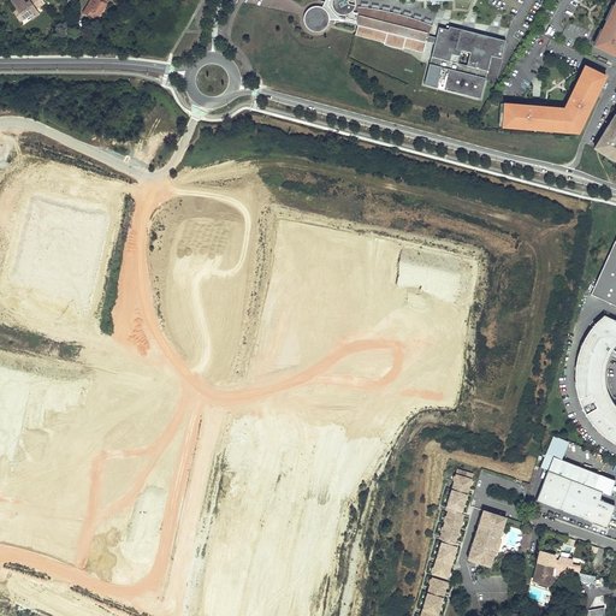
[(43,4),(41,0),(28,0),(29,0),(25,3),(24,1),(23,0),(11,0),(10,1),(16,10),(23,19),(29,16),(36,11),(35,10),(43,4)]
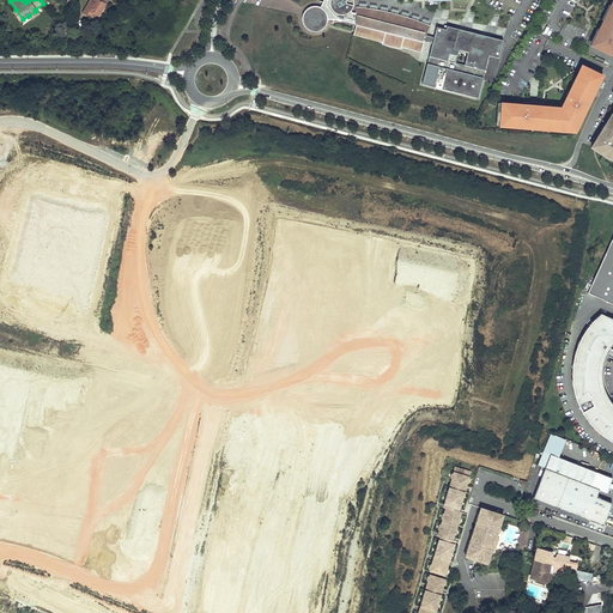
[(93,12),(97,14),(98,16),(108,1),(105,0),(90,0),(83,12),(91,17),(93,12)]
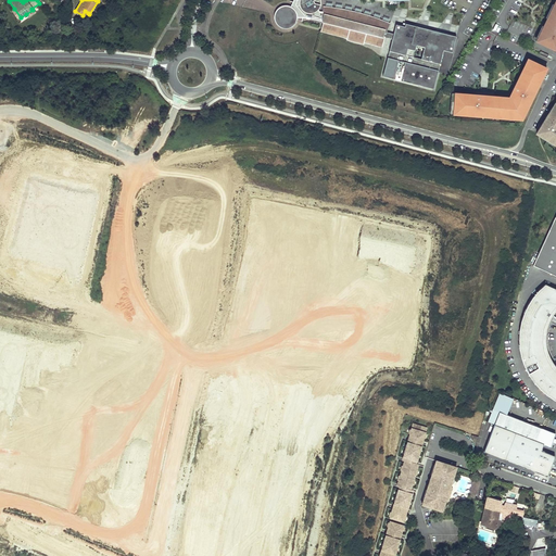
[(293,0),(290,7),(293,9),(295,11),(297,12),(297,14),(297,17),(310,19),(324,22),(321,28),(337,33),(341,34),(343,35),(345,37),(348,39),(351,40),(354,41),(356,42),(359,42),(363,42),(366,42),(368,41),(370,41),(375,42),(378,42),(382,45),(384,38),(392,39),(390,51),(393,52),(392,59),(388,58),(383,76),(434,88),(444,50),(453,52),(456,36),(405,23),(405,26),(395,24),(393,34),(387,33),(390,24),(383,22),(377,20),(371,17),(366,16),(359,14),(351,12),(346,11),(341,10),(332,9),(324,8),(323,12),(319,11),(318,10),(319,8),(320,4),(320,2),(319,0),(293,0)]
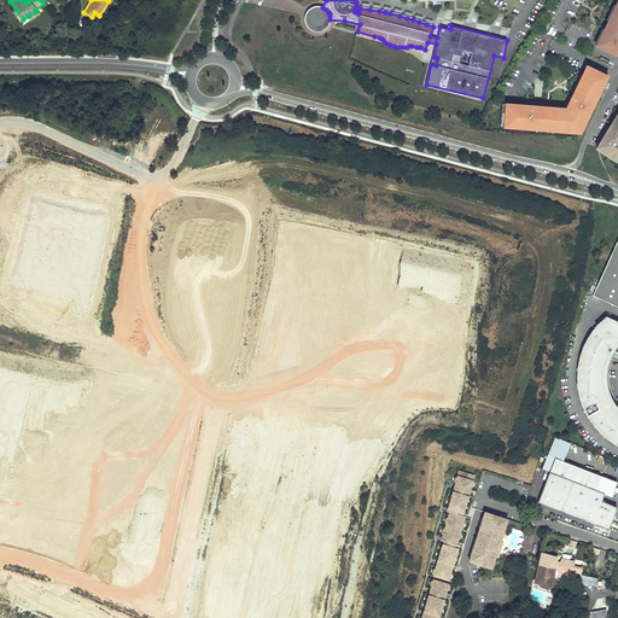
[(617,4),(617,6),(612,17),(611,16),(608,21),(607,22),(610,23),(606,30),(602,39),(600,38),(598,44),(596,46),(614,54),(617,46),(617,4)]
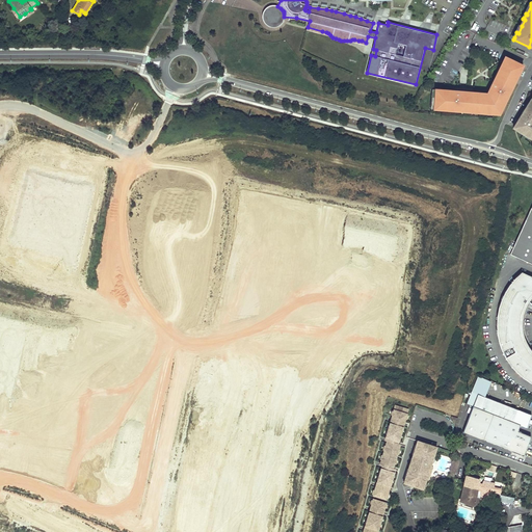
[(529,3),(522,17),(524,18),(526,14),(527,15),(531,5),(529,3)]
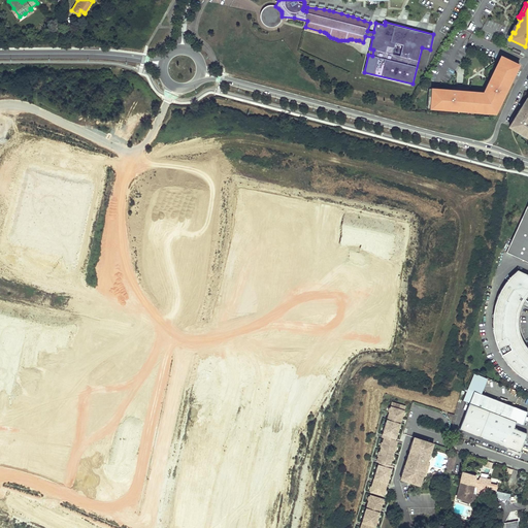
[(281,10),(278,8),(275,6),(273,5),(270,5),(267,6),(265,7),(263,9),(262,11),(261,13),(261,14),(262,20),(262,21),(264,24),(266,25),(269,27),(271,27),(273,27),(275,26),(277,25),(281,22),(281,21),(282,17),(282,13),(282,11),(281,10)]
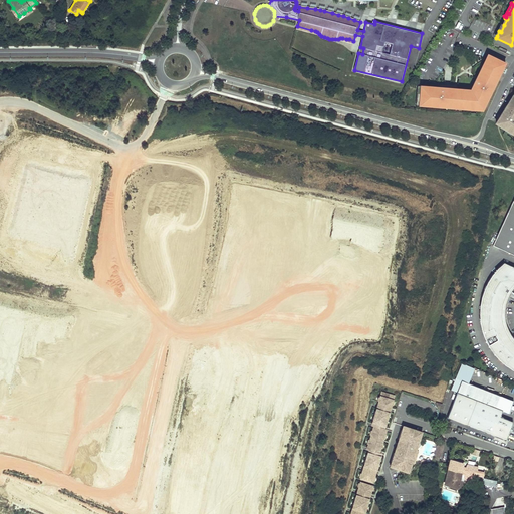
[(19,16),(13,8),(10,10),(16,19),(19,16)]
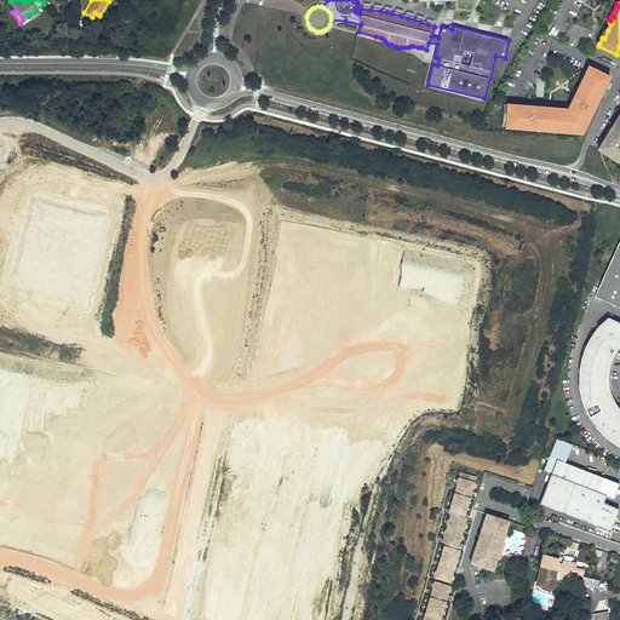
[(608,30),(604,28),(597,42),(600,44),(602,38),(604,39),(608,30)]
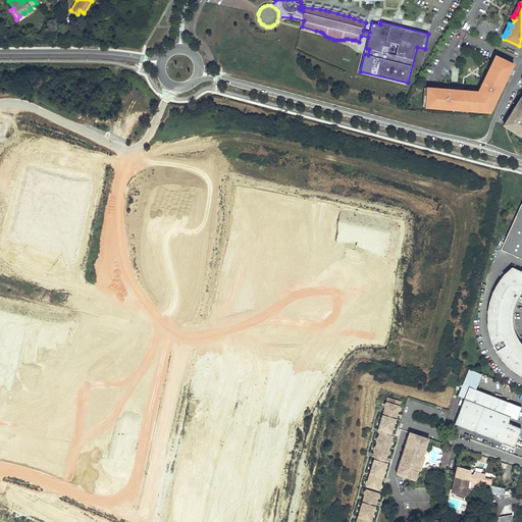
[(499,65),(502,58),(496,55),(492,62),(499,65)]
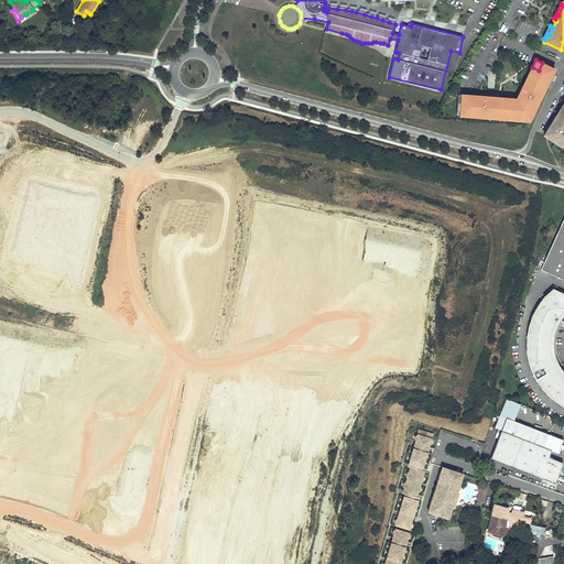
[(535,108),(533,107),(537,100),(539,101),(540,99),(541,97),(539,96),(540,91),(543,94),(551,76),(546,75),(551,67),(542,63),(539,71),(532,67),(525,82),(528,83),(524,89),(522,88),(518,95),(521,97),(519,100),(517,99),(494,97),(494,99),(486,99),(486,96),(477,96),(477,98),(470,97),(470,95),(462,95),(461,116),(479,117),(479,115),(489,115),(489,118),(500,119),(500,116),(528,118),(530,114),(532,116),(535,108)]
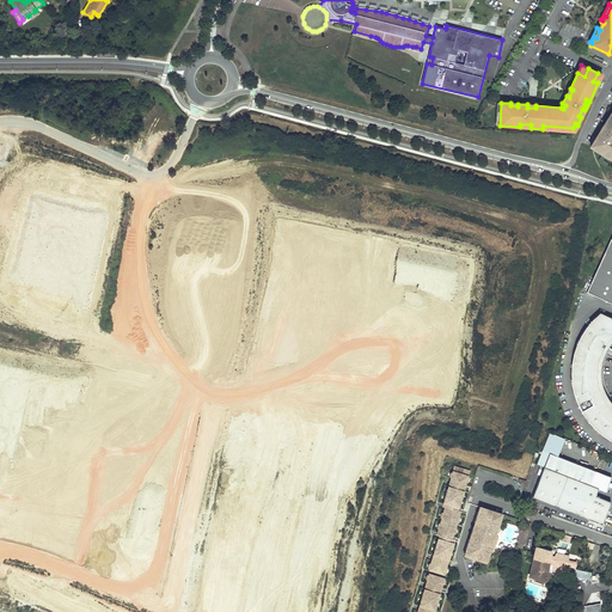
[(611,111),(604,127),(605,128),(601,134),(600,133),(599,133),(595,140),(597,141),(595,144),(593,147),(598,150),(597,152),(604,155),(605,154),(610,158),(609,159),(610,159),(611,160),(611,111)]
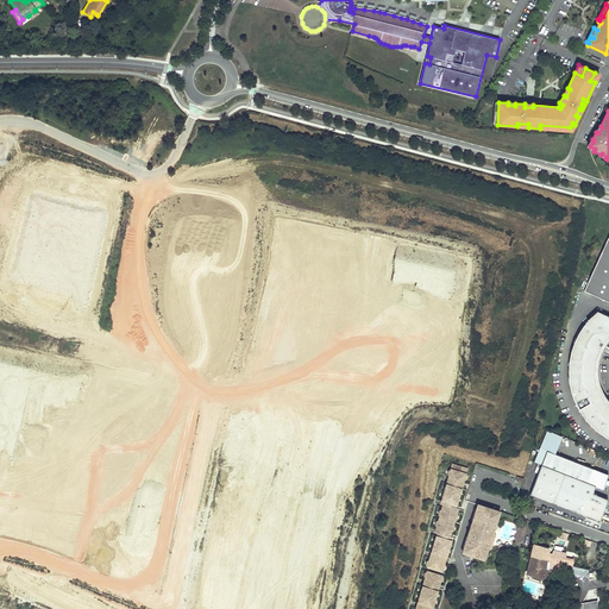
[(608,234),(584,290),(608,302),(608,234)]
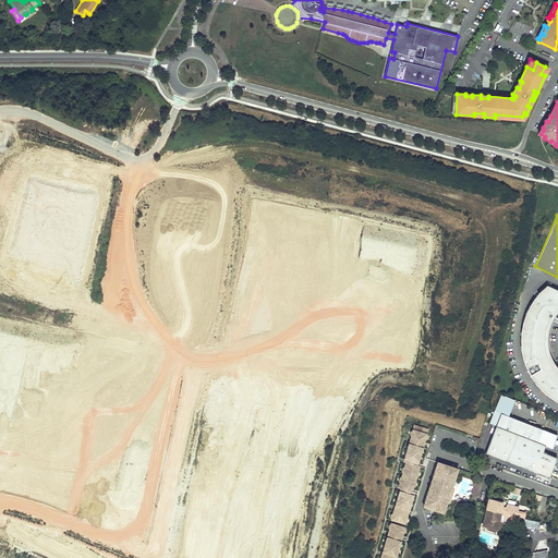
[(545,334),(546,328),(548,322),(550,317),(554,312),(557,307),(557,306),(557,289),(547,284),(540,292),(534,298),(530,305),(525,314),(523,324),(521,331),(521,341),(521,350),(523,359),(526,367),(530,375),(535,383),(542,390),(548,396),(556,401),(557,401),(557,372),(554,367),(550,363),(548,358),(546,351),(545,346),(545,340),(545,334)]
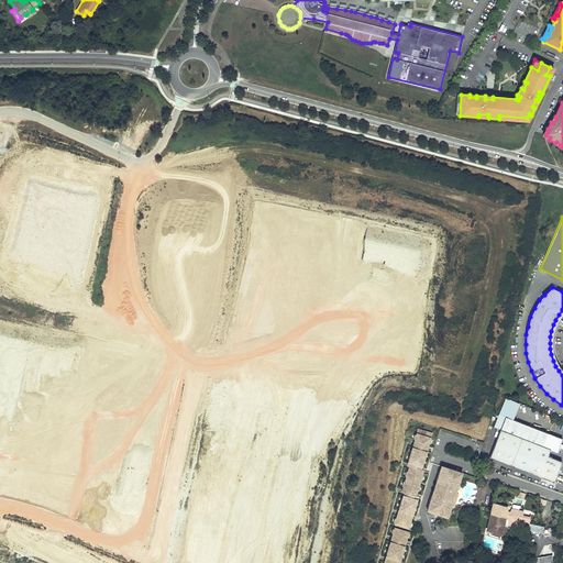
[(562,309),(562,310),(559,315),(555,320),(553,324),(551,331),(550,337),(550,343),(550,349),(551,354),(553,361),(555,366),(559,371),(562,375),(562,372),(561,370),(558,365),(555,360),(553,354),(552,349),(552,343),(552,338),(553,332),(555,326),(558,321),(561,317),(562,312),(562,309)]
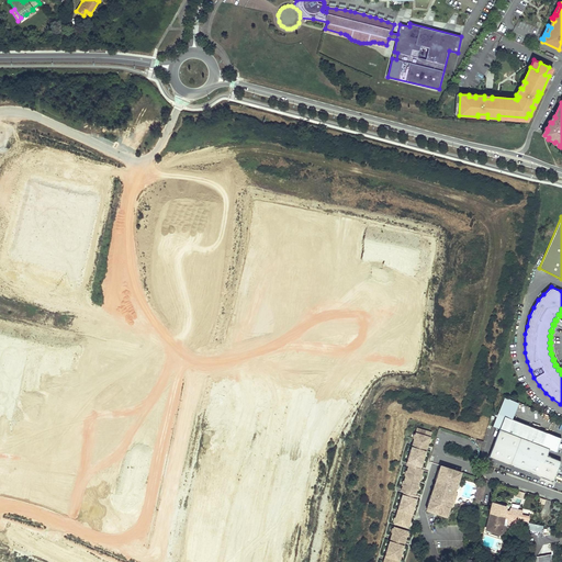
[(547,456),(549,448),(542,446),(547,433),(504,416),(489,457),(552,482),(553,479),(554,479),(555,479),(555,478),(555,476),(555,475),(561,461),(547,456)]
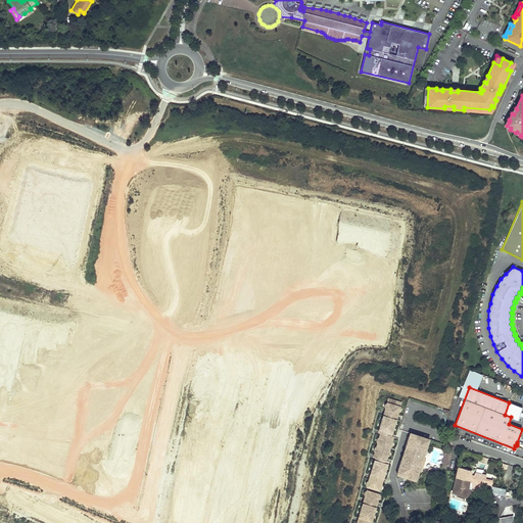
[(400,402),(388,399),(387,405),(386,405),(385,408),(386,408),(383,419),(382,418),(381,422),(382,422),(381,424),(380,423),(379,427),(380,427),(379,433),(381,433),(379,438),(378,438),(377,441),(378,442),(376,448),(375,447),(374,452),(375,452),(375,454),(374,457),(376,458),(374,463),(373,463),(372,466),(373,467),(373,468),(372,468),(371,471),(372,472),(369,482),(368,482),(367,485),(368,485),(367,486),(379,490),(380,489),(381,489),(382,486),(381,486),(384,475),(385,476),(386,472),(385,472),(385,470),(386,470),(387,467),(386,467),(387,465),(388,461),(386,461),(387,456),(388,456),(389,453),(388,452),(390,445),(391,446),(392,442),(391,442),(393,436),(391,436),(392,431),(393,431),(394,428),(393,427),(394,426),(395,426),(396,423),(395,422),(398,412),(399,412),(400,409),(399,409),(400,402)]
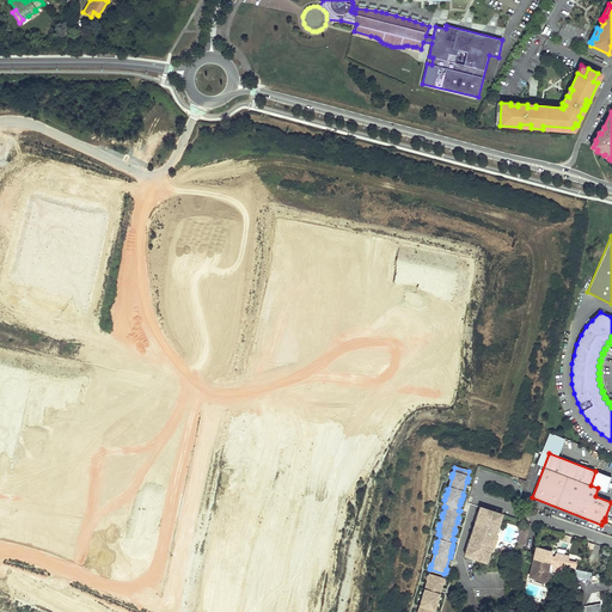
[(493,552),(497,538),(495,537),(502,514),(479,507),(478,512),(479,513),(476,522),(475,522),(473,527),(475,528),(472,534),(471,534),(470,539),(471,539),(467,550),(466,550),(465,555),(473,557),(473,558),(487,562),(490,551),(493,552)]
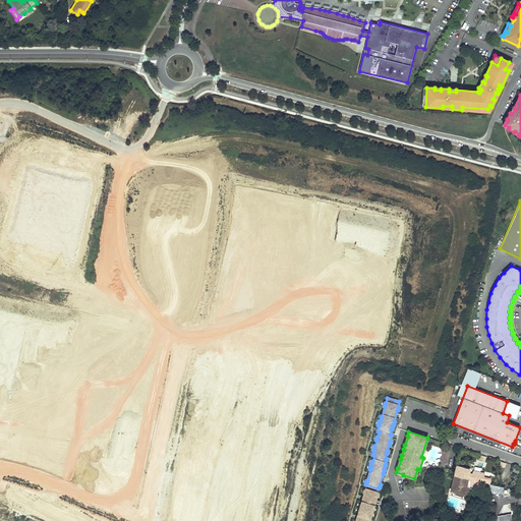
[(489,444),(491,439),(474,431),(472,437),(489,444)]
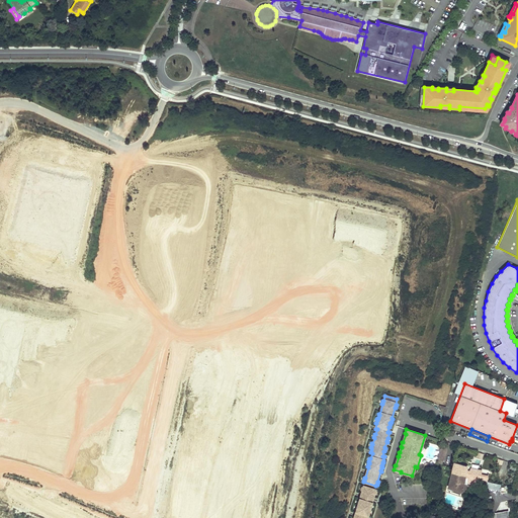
[(446,451),(448,442),(442,440),(440,449),(446,451)]
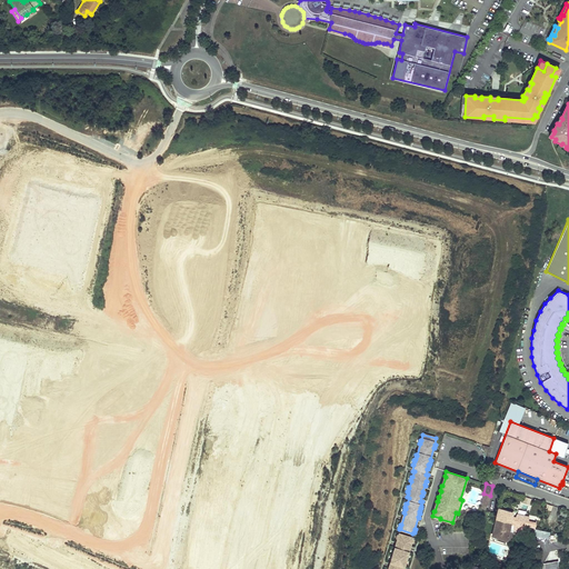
[(487,506),(490,496),(483,493),(480,505),(487,506)]
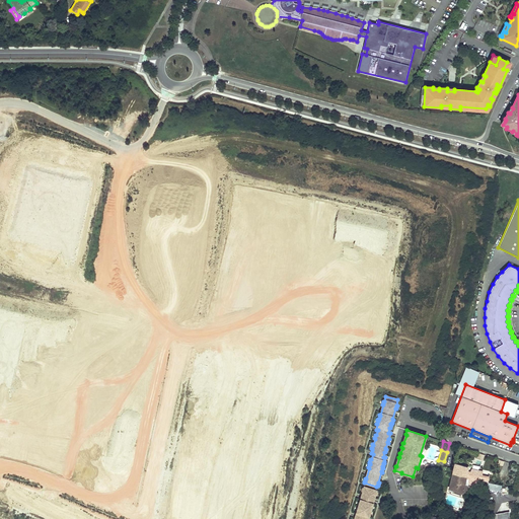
[(482,476),(483,471),(474,470),(472,469),(472,470),(471,470),(470,471),(470,472),(466,471),(467,468),(455,464),(449,489),(457,492),(461,493),(462,493),(462,492),(464,486),(465,478),(467,478),(479,482),(480,482),(482,476)]
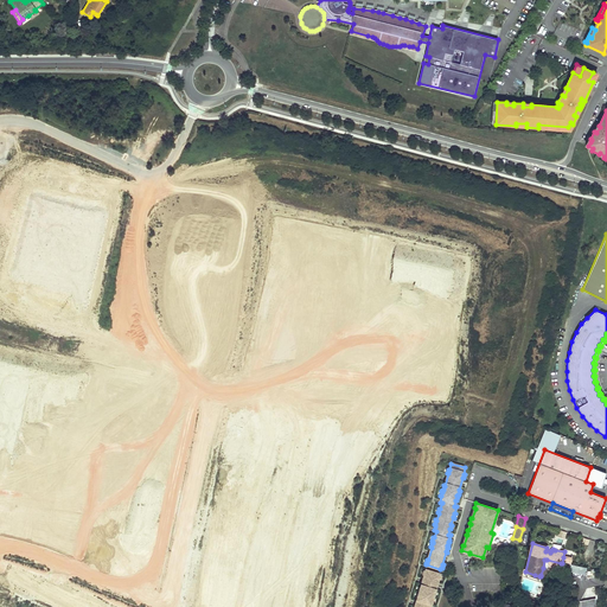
[(560,569),(561,563),(547,560),(544,567),(560,569)]
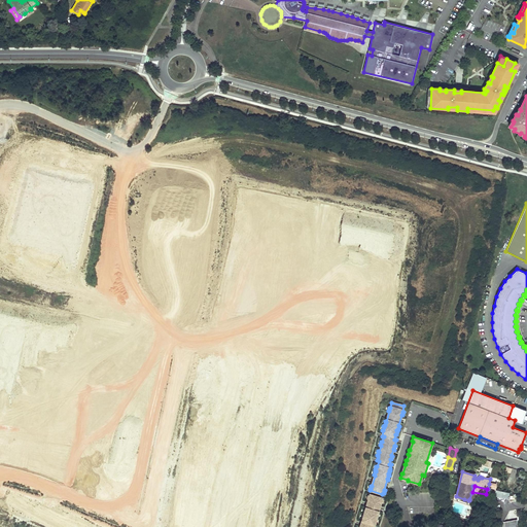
[(373,526),(375,523),(376,523),(377,520),(376,519),(377,517),(378,518),(379,514),(378,514),(381,503),(382,503),(383,500),(382,499),(382,498),(370,494),(370,496),(369,495),(367,499),(369,499),(365,511),(364,510),(363,514),(364,514),(363,516),(362,515),(361,519),(362,519),(359,526),(373,526)]
